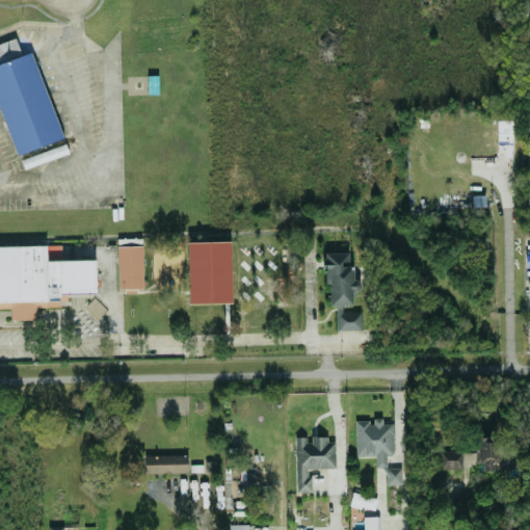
[(35,52),(23,56),(17,38),(0,44),(0,53),(3,63),(0,64),(0,106),(16,156),(63,140),(35,52)]
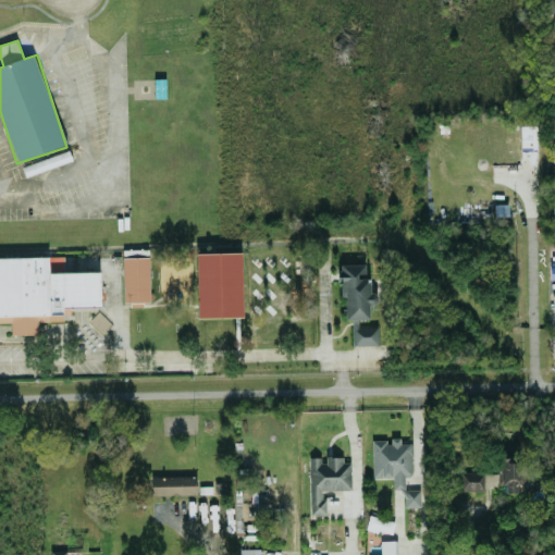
[(0,322),(13,323),(13,336),(39,335),(39,322),(64,321),(64,308),(102,307),(101,272),(50,274),(50,258),(0,258),(0,322)]
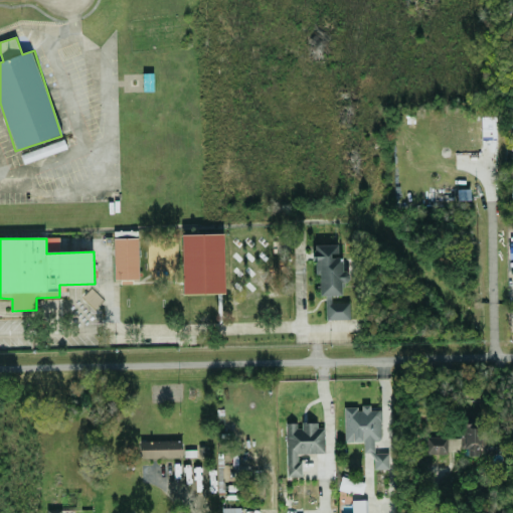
[(141,281),(140,238),(115,238),(116,281),(141,281)]
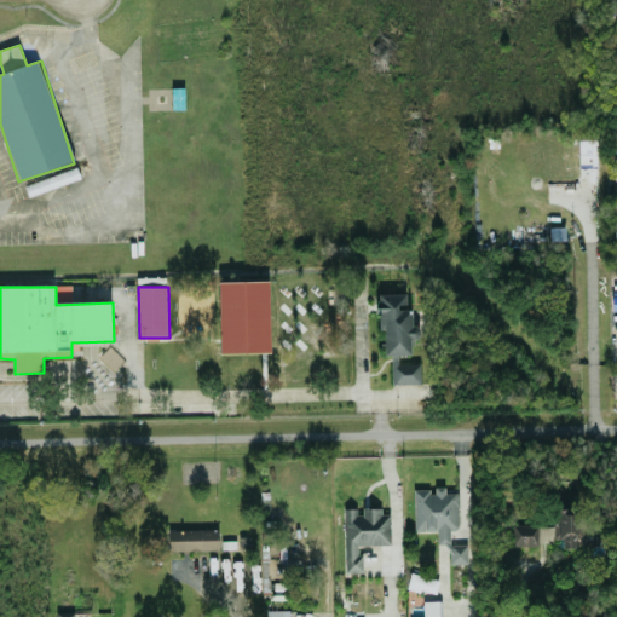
[(386,356),(413,356),(413,339),(421,339),(421,327),(414,327),(413,311),(408,311),(408,295),(379,295),(380,330),(386,330),(386,356)]
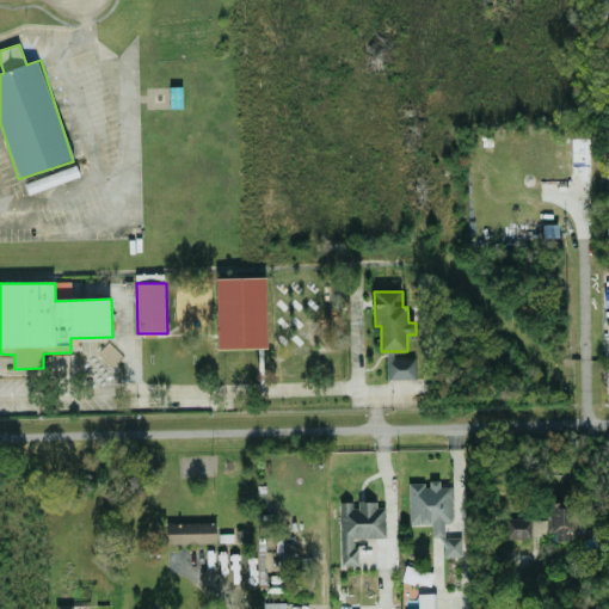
[(389,357),(388,379),(417,380),(417,357),(389,357)]
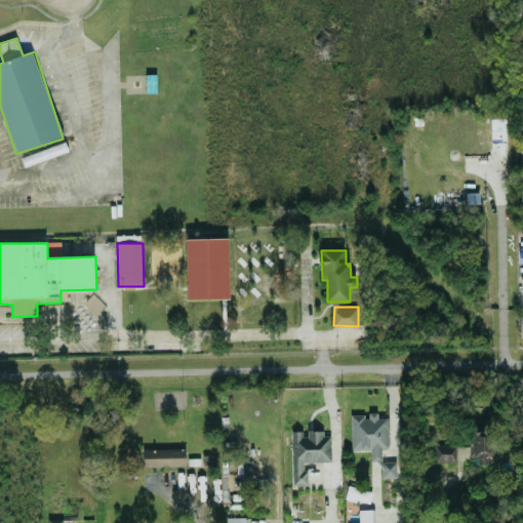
[(353,451),(374,451),(374,479),(398,479),(398,463),(383,463),(383,450),(390,450),(390,418),(378,418),(378,413),(368,413),(368,415),(353,415),(353,451)]
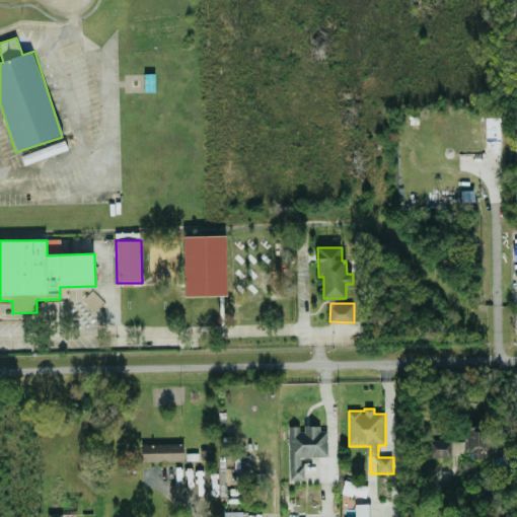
[(291,481),(304,481),(304,457),(328,457),(328,428),(303,428),(303,427),(289,427),(291,481)]
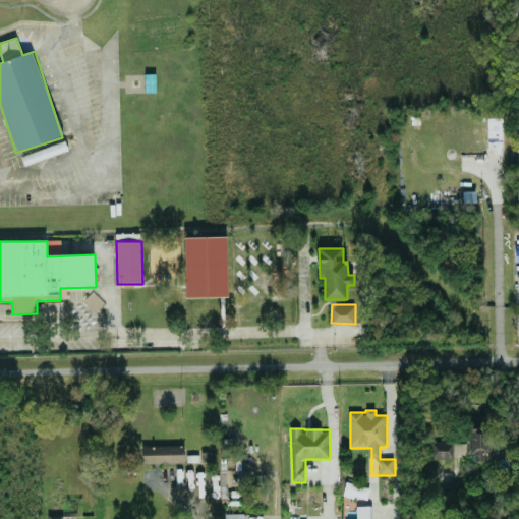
[(435,459),(468,459),(468,462),(487,462),(488,429),(466,429),(466,445),(436,444),(435,459)]
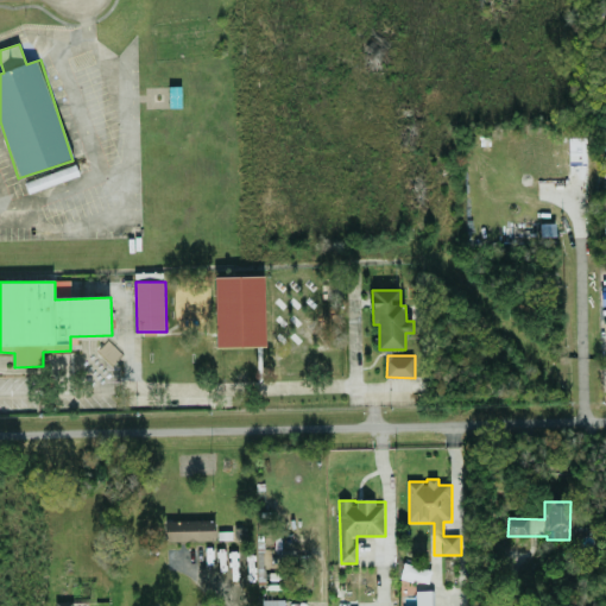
[(218,522),(166,522),(166,542),(218,542),(218,522)]
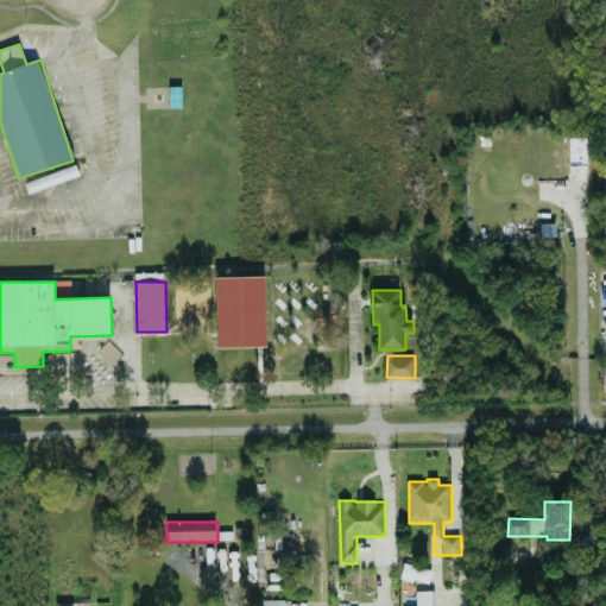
[(399,580),(428,585),(431,570),(403,565),(399,580)]
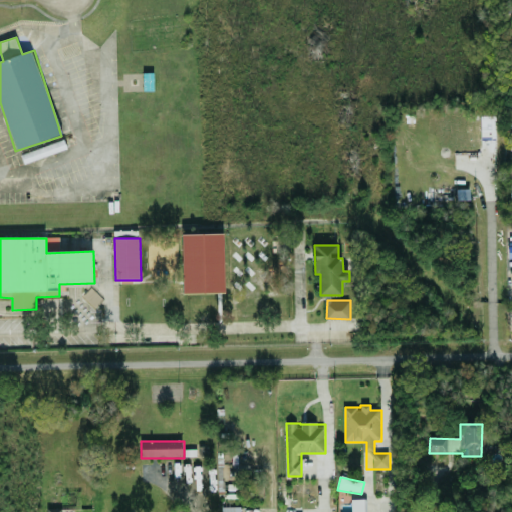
[(301,484),(301,480),(289,480),(289,494),(320,494),(320,484),(301,484)]
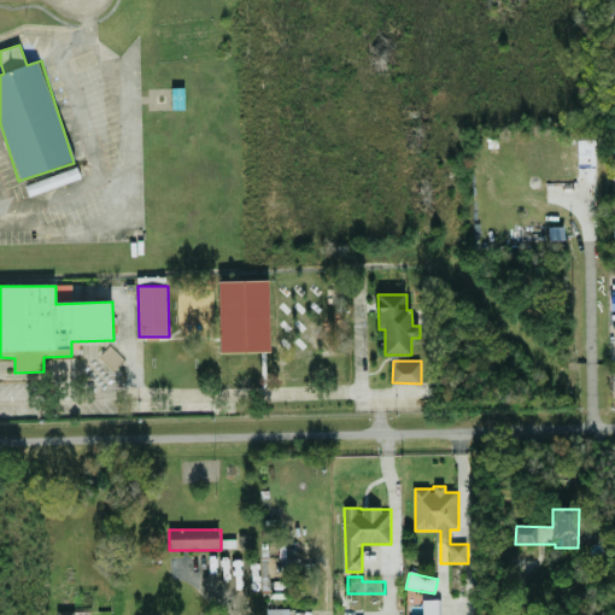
[(440,614),(440,601),(422,602),(422,614),(440,614)]
